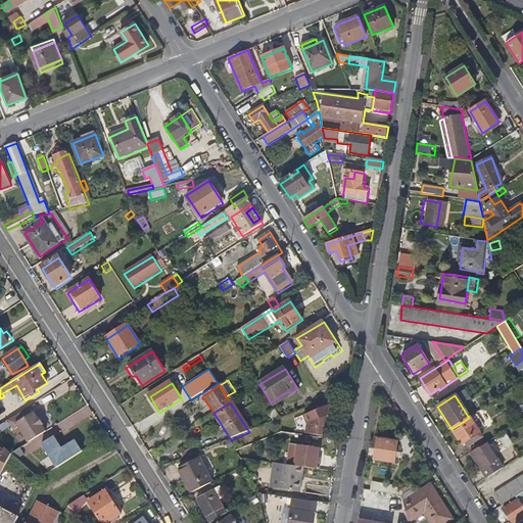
[(328,406),(303,416),(307,426),(306,435),(330,438),(331,429),(328,428),(330,417),(333,414),(328,406)]
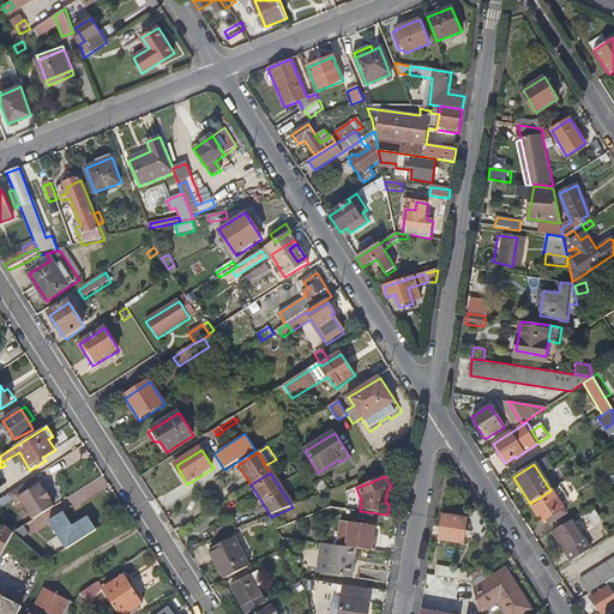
[(38,486),(32,479),(8,494),(0,499),(0,509),(13,500),(17,506),(22,503),(34,521),(54,507),(50,501),(52,500),(46,492),(44,493),(40,486),(38,486)]
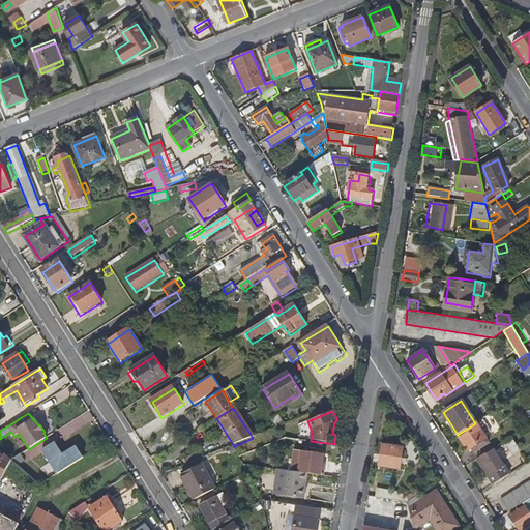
[(286,424),(278,414),(271,418),(277,428),(286,424)]
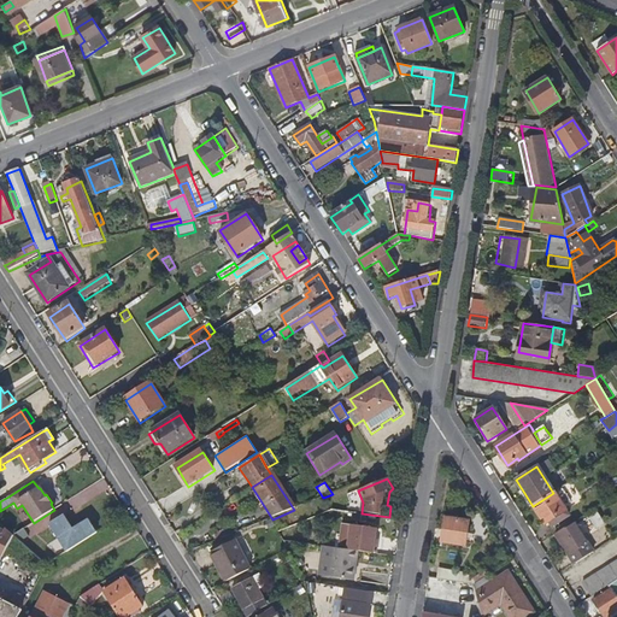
[(553,493),(533,506),(545,524),(547,523),(554,518),(558,523),(569,516),(563,506),(577,498),(568,483),(553,493)]
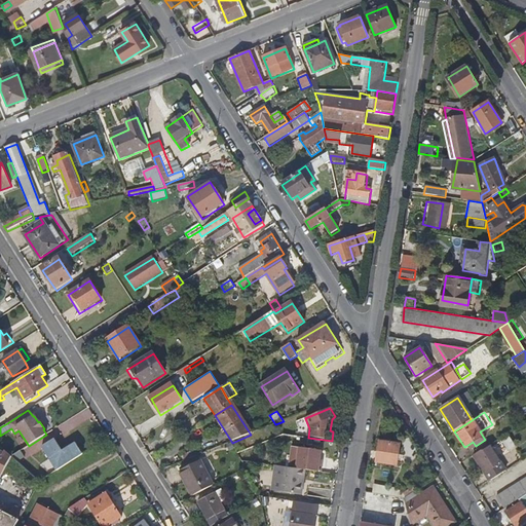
[(517,447),(508,434),(500,439),(509,452),(517,447)]
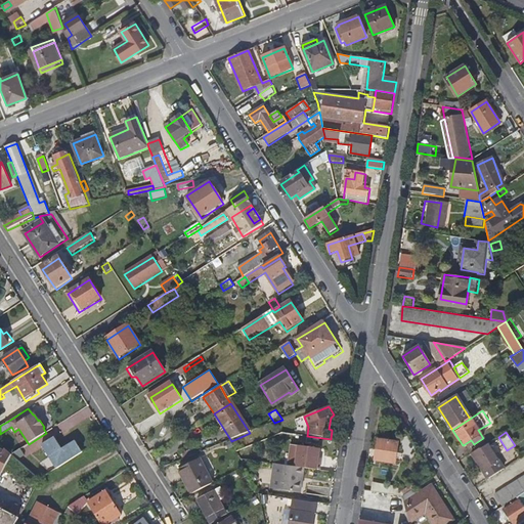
[(57,469),(83,452),(76,442),(62,450),(54,438),(42,445),(57,469)]
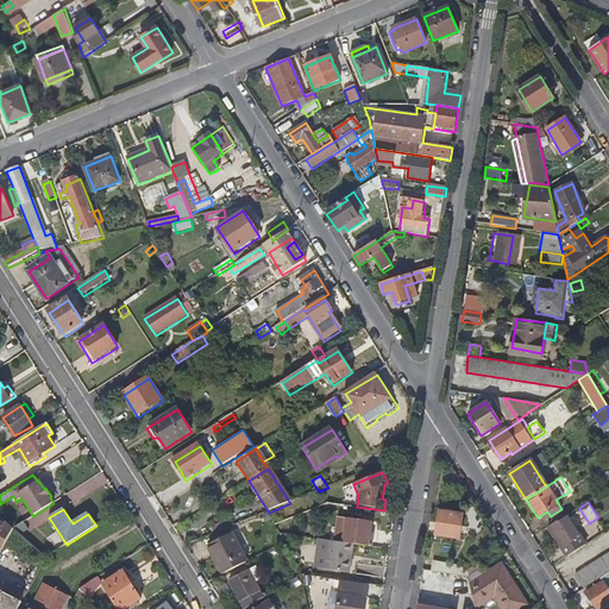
[(439,523),(431,522),(428,534),(460,539),(464,515),(440,512),(439,523)]
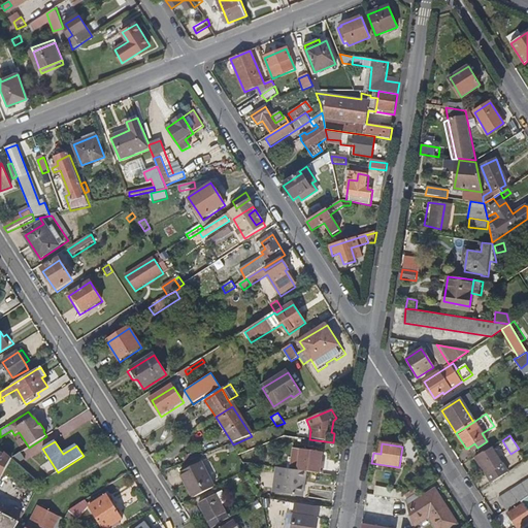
[(490,448),(474,458),(490,485),(507,474),(490,448)]
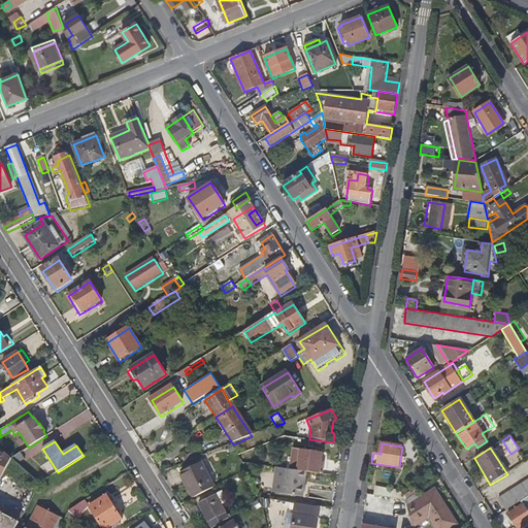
[(305,473),(323,475),(324,467),(322,466),(324,454),(301,451),(292,450),(289,471),(298,472),(305,473)]
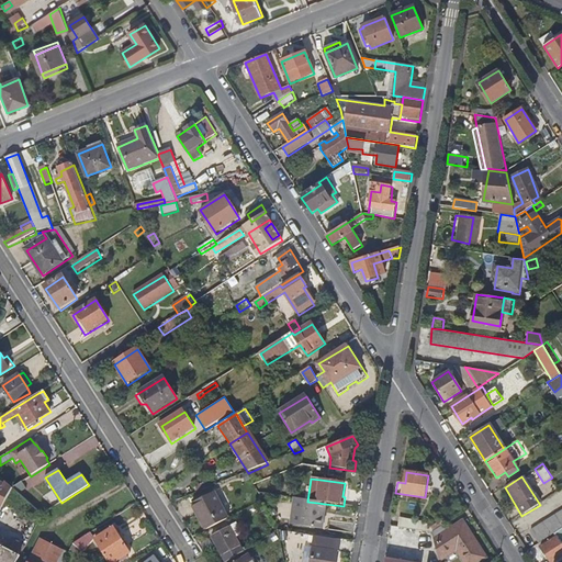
[(0,509),(1,510),(10,495),(0,490),(0,509)]
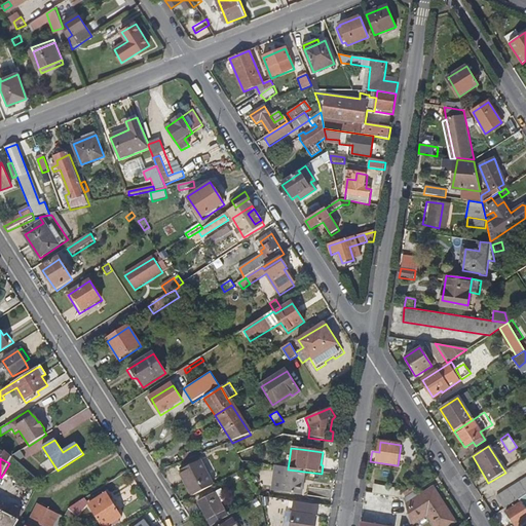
[(181,473),(192,497),(212,487),(200,463),(181,473)]
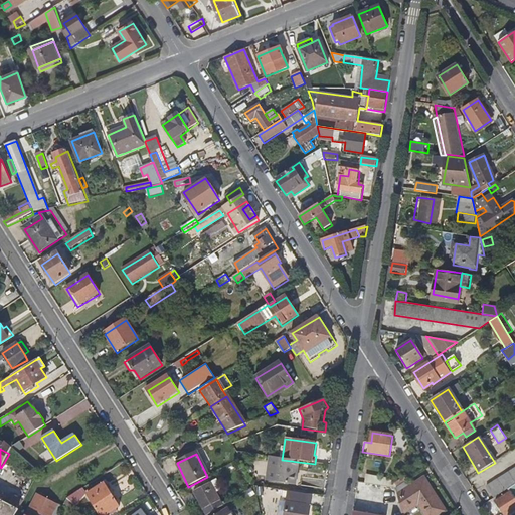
[(282,460),(278,459),(275,484),(295,486),(298,462),(291,461),(282,460)]
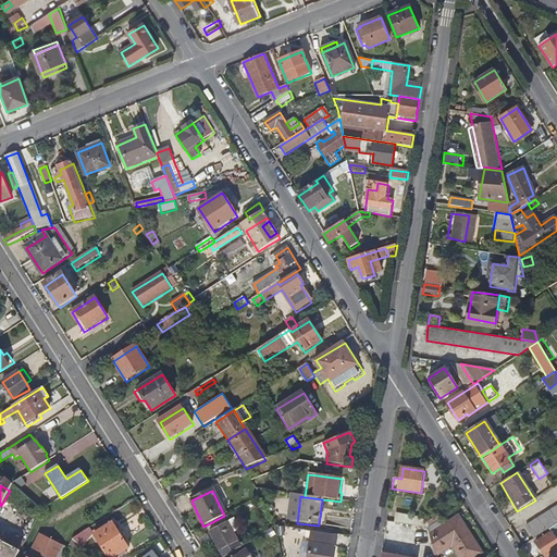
[(262,511),(258,504),(254,507),(258,514),(262,511)]
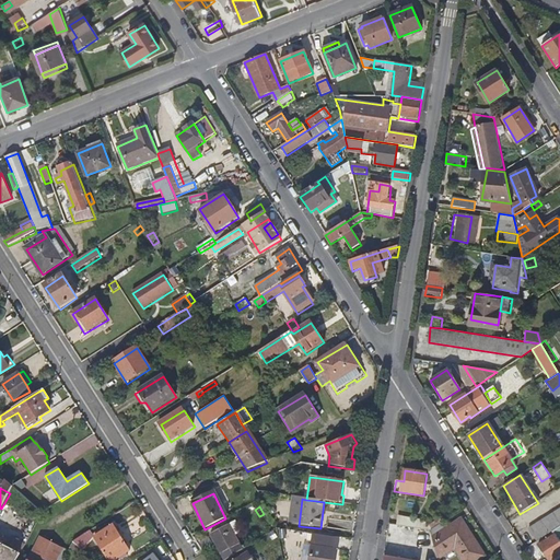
[(559,509),(528,529),(537,543),(556,531),(559,526),(559,509)]
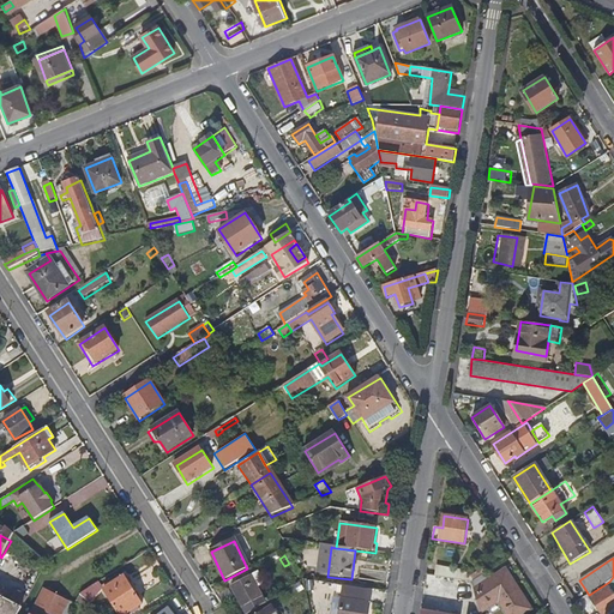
[(437,564),(434,575),(435,575),(453,578),(455,578),(459,579),(461,575),(461,569),(437,564)]
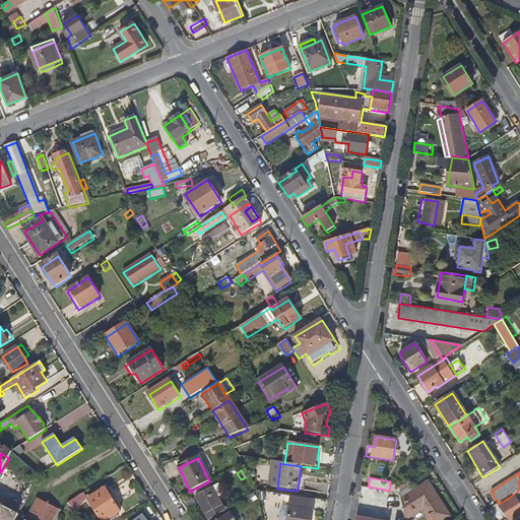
[(390,486),(389,491),(391,491),(400,492),(406,489),(411,485),(408,480),(399,486),(390,486)]
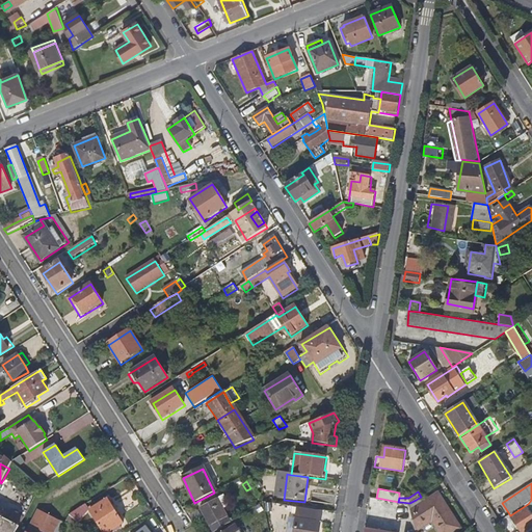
[(436,494),(419,505),(410,510),(411,513),(416,531),(431,521),(437,531),(452,531),(458,528),(436,494)]
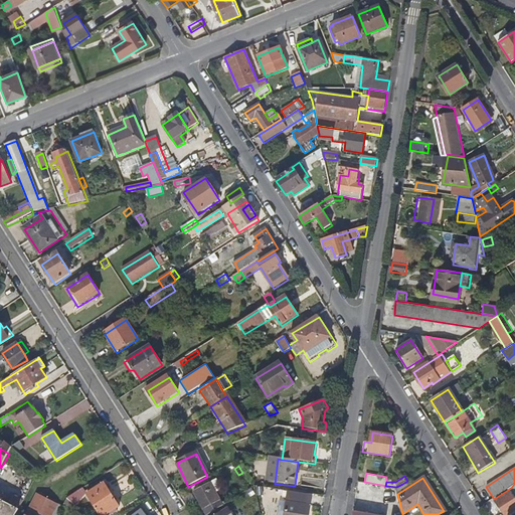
[(194,493),(205,514),(209,514),(222,507),(216,494),(222,491),(217,481),(210,484),(194,493)]
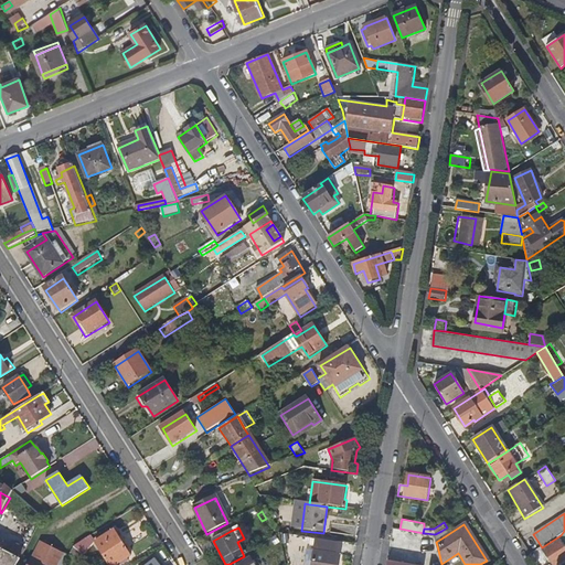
[(417,532),(401,529),(398,542),(416,544),(416,543),(418,532),(417,532)]
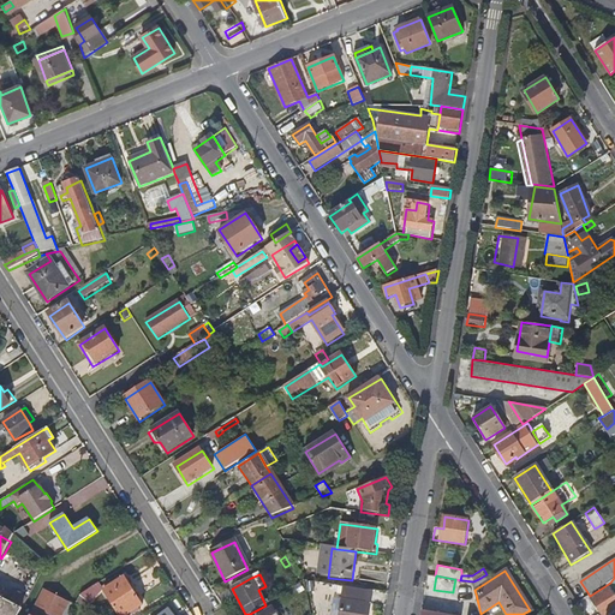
[(120,614),(126,614),(142,605),(124,578),(105,590),(120,614)]
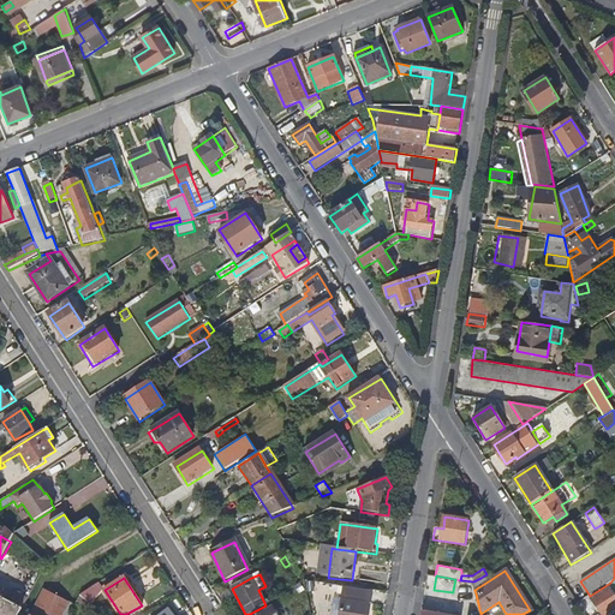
[(484,584),(481,578),(473,581),(475,590),(484,584)]
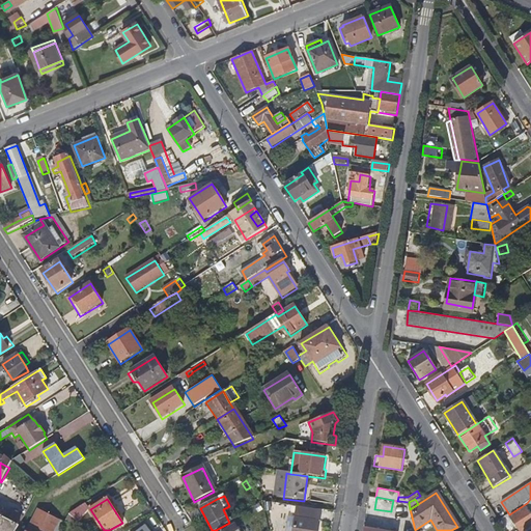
[(397,501),(393,500),(391,510),(395,511),(396,505),(399,505),(399,501),(397,501)]
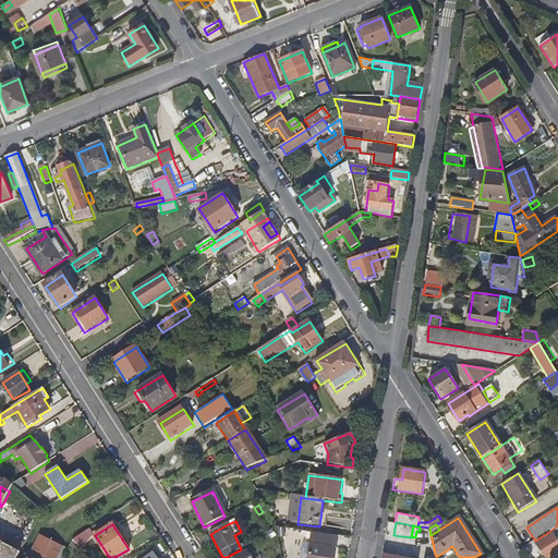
[(431,535),(429,528),(420,526),(420,531),(423,541),(432,538),(431,535)]
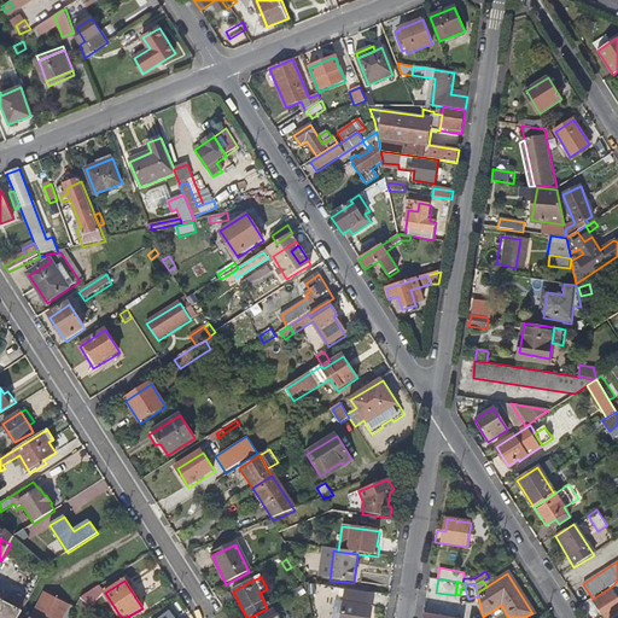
[(617,593),(613,586),(593,599),(605,617),(616,617),(617,617),(617,593)]
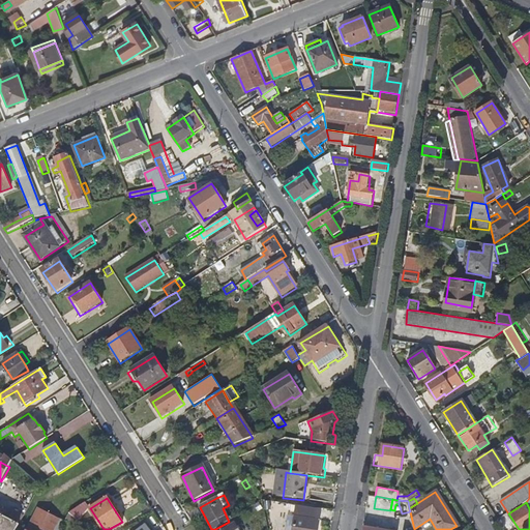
[(89,507),(86,503),(69,513),(76,519),(85,511),(84,510),(89,507)]
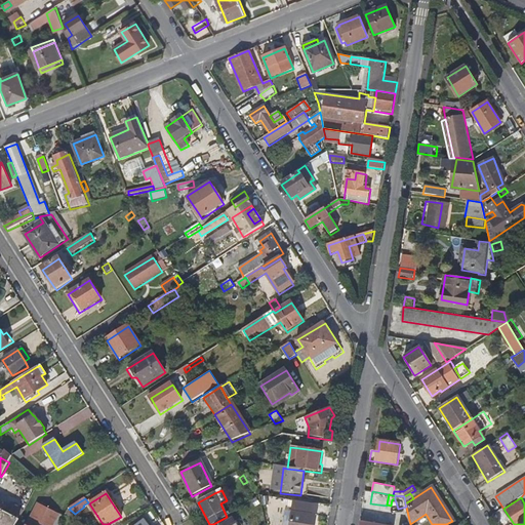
[(297,514),(316,517),(317,506),(298,502),(297,514)]
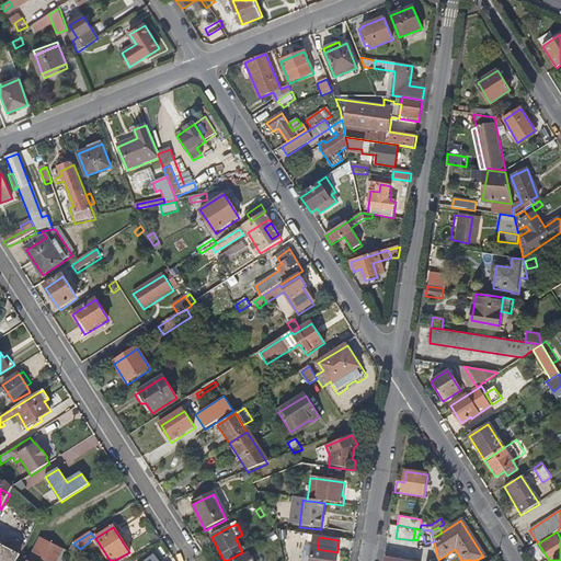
[(10,546),(22,551),(25,544),(13,538),(10,546)]
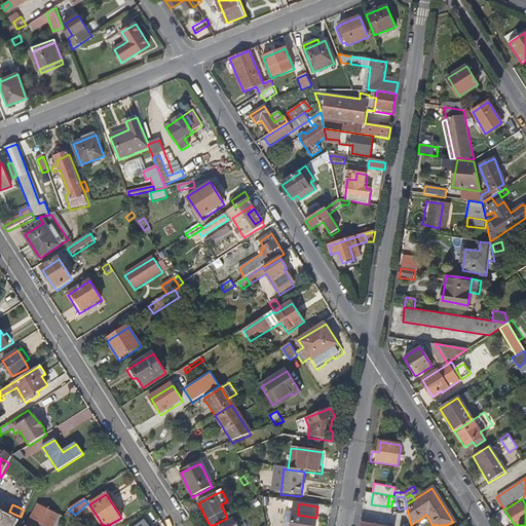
[(52,525),(59,515),(39,504),(27,525),(52,525)]
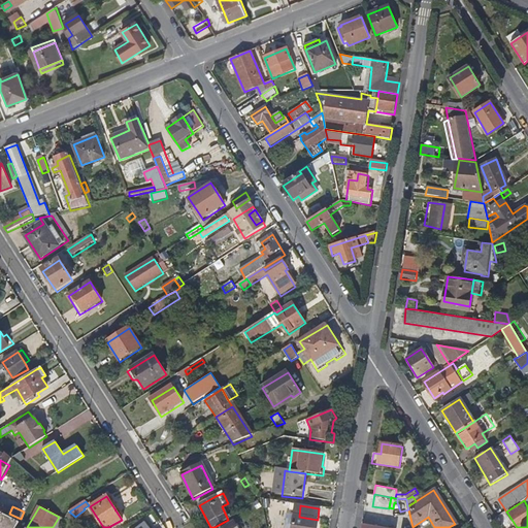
[(0,527),(15,527),(19,522),(0,512),(0,527)]
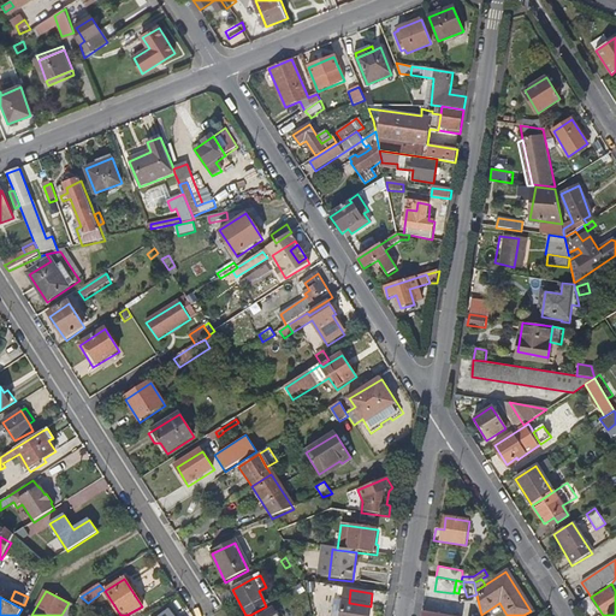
[(368,615),(371,606),(349,603),(347,615),(368,615)]
